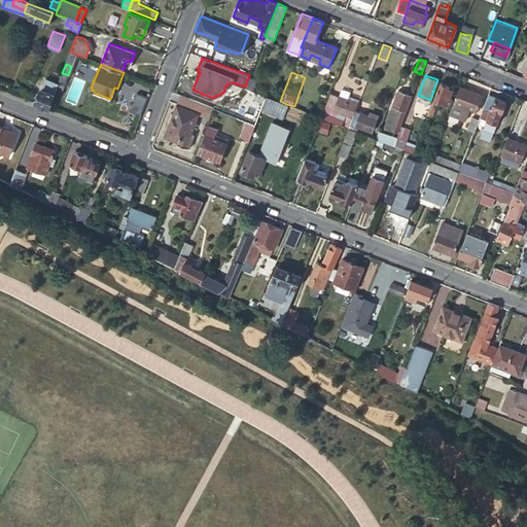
[(41,89),(36,103),(49,108),(59,83),(46,78),(43,89),(41,89)]
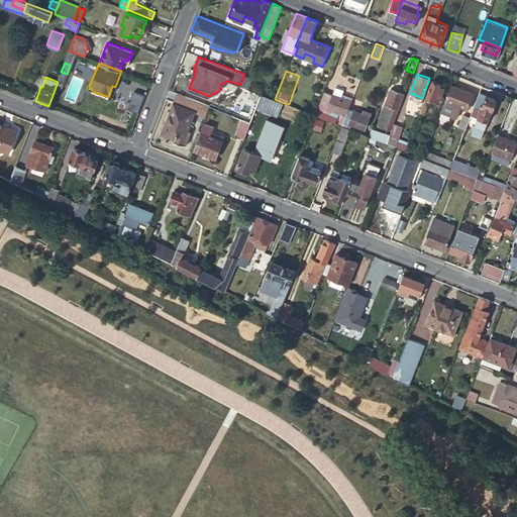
[(432,79),(419,111),(424,113),(429,98),(441,103),(444,96),(441,95),(445,84),(432,79)]
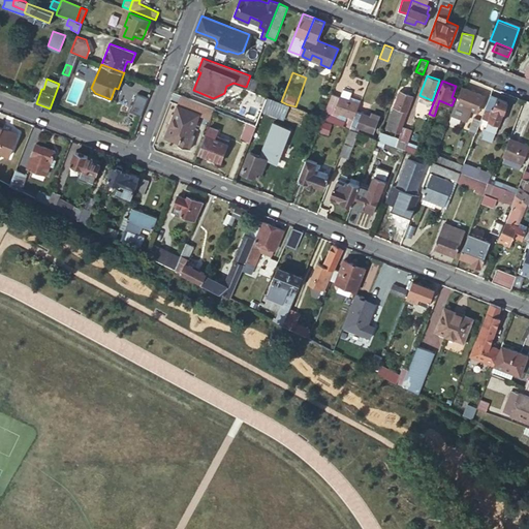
[(485,97),(461,88),(455,102),(479,112),(485,97)]
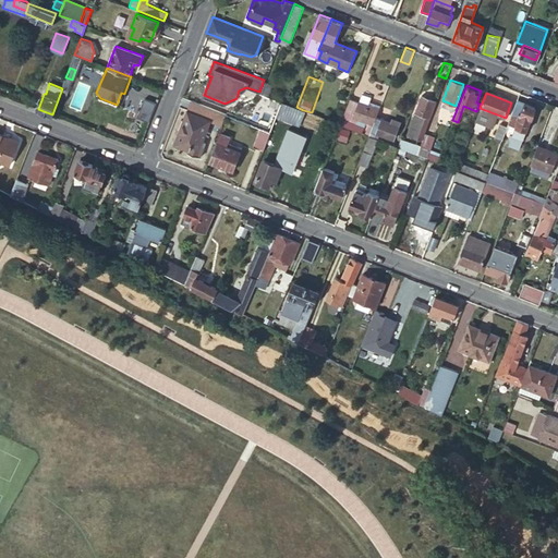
[(153,116),(159,98),(148,95),(142,111),(153,116)]
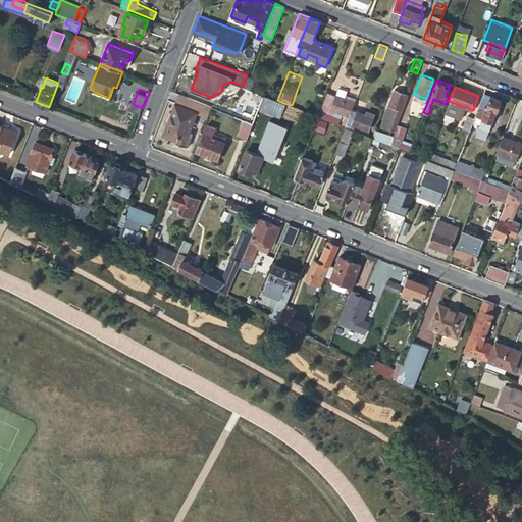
[(381,124),(396,131),(397,125),(409,95),(396,89),(381,124)]
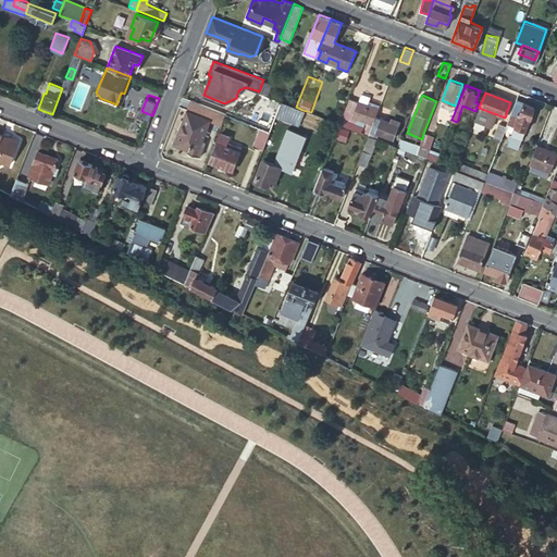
[(358,102),(368,106),(370,100),(361,97),(358,102)]
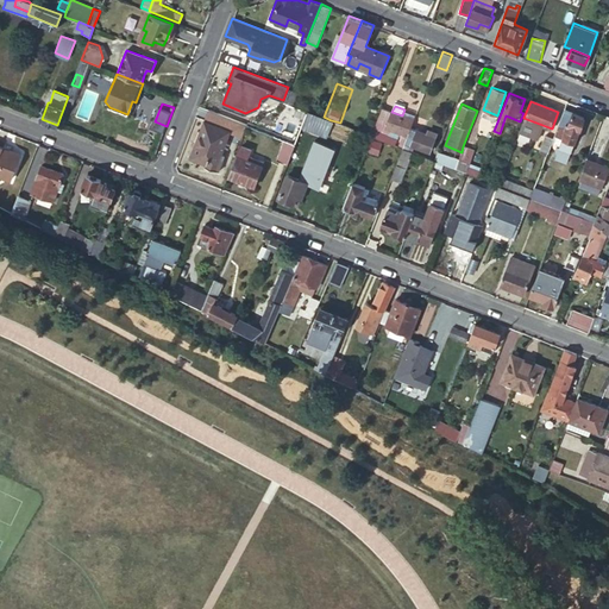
[(391,112),(381,108),(370,136),(395,144),(400,132),(408,135),(410,129),(407,126),(408,123),(400,119),(402,115),(391,112)]
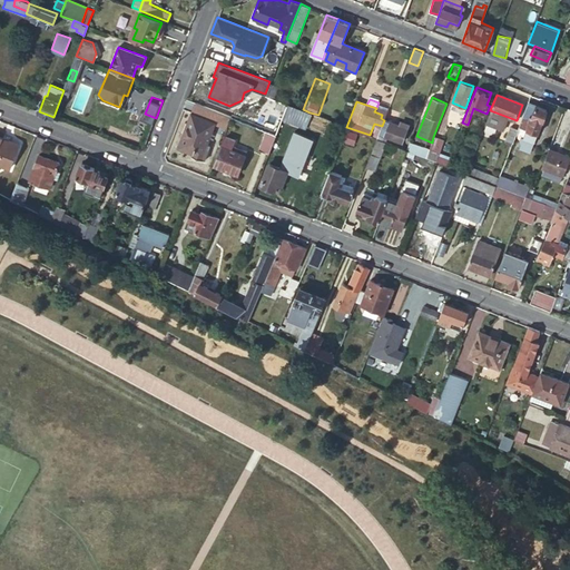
[(548,109),(528,101),(517,129),(516,134),(519,135),(522,127),(528,128),(524,137),(536,140),(548,109)]
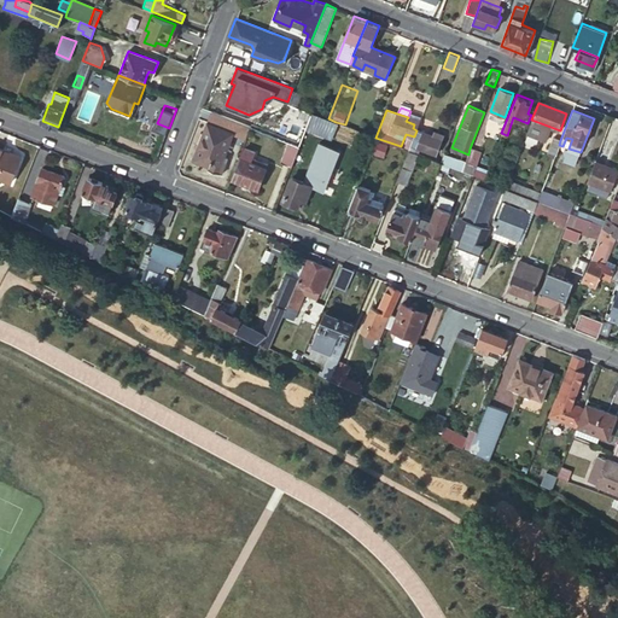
[(505,117),(490,111),(487,118),(502,124),(505,117)]
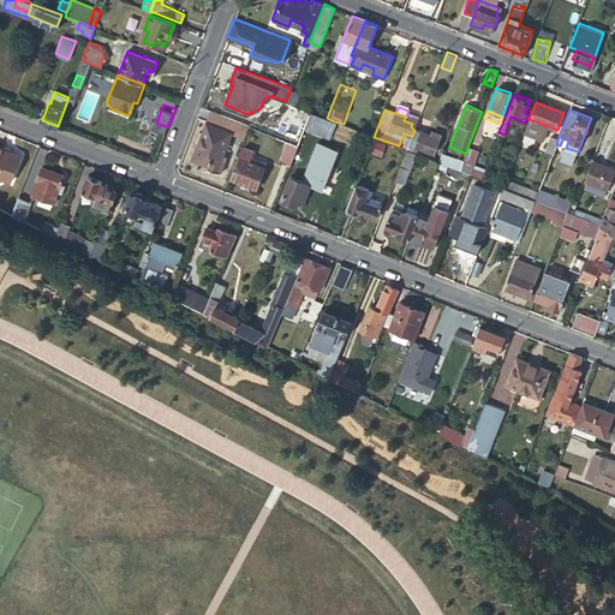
[(212,112),(192,160),(208,166),(207,169),(220,175),(225,163),(220,161),(222,156),(232,132),(245,137),(249,126),(212,112)]
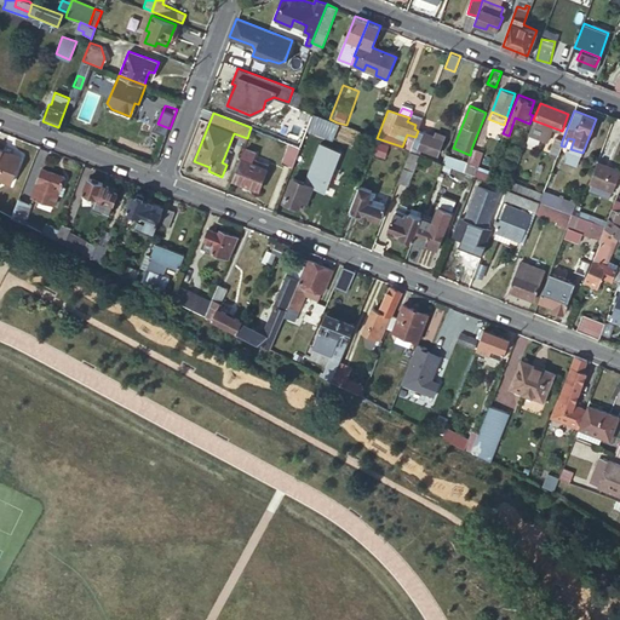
[(314,131),(320,115),(311,113),(306,127),(314,131)]
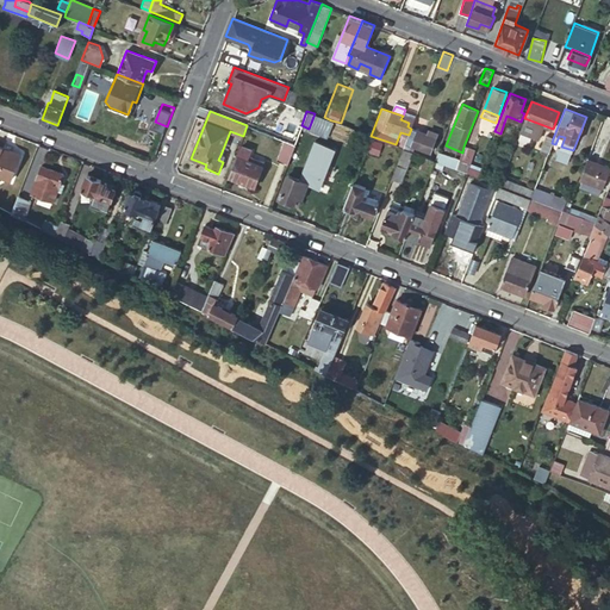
[(331,120),(324,117),(315,113),(309,129),(325,136),(331,120)]
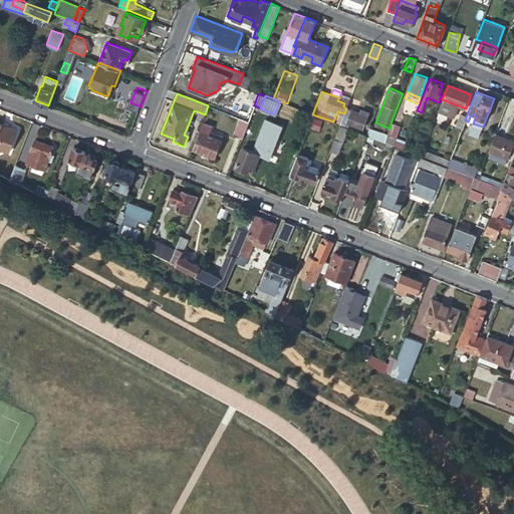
[(347,106),(348,101),(339,97),(337,100),(344,103),(343,106),(346,108),(347,106)]
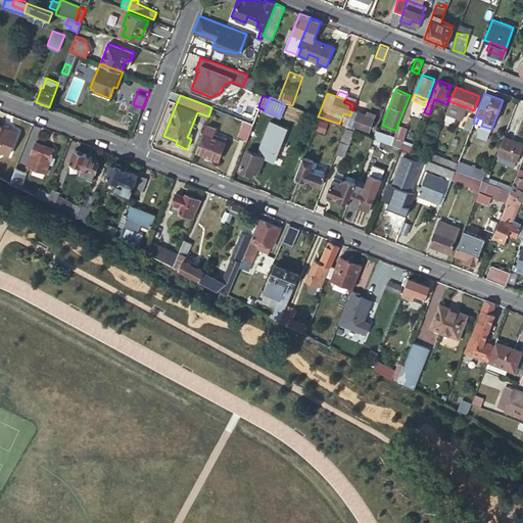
[(350,115),(348,121),(370,129),(374,116),(353,108),(352,110),(350,115)]
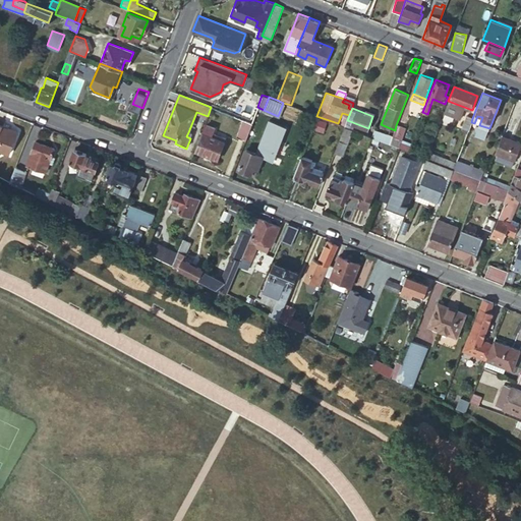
[(471,122),(472,118),(466,116),(462,128),(468,130),(471,122)]
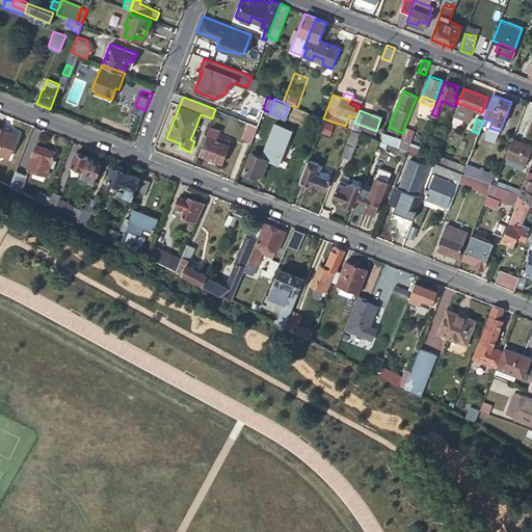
[(257,125),(248,122),(242,140),(250,143),(257,127),(257,125)]
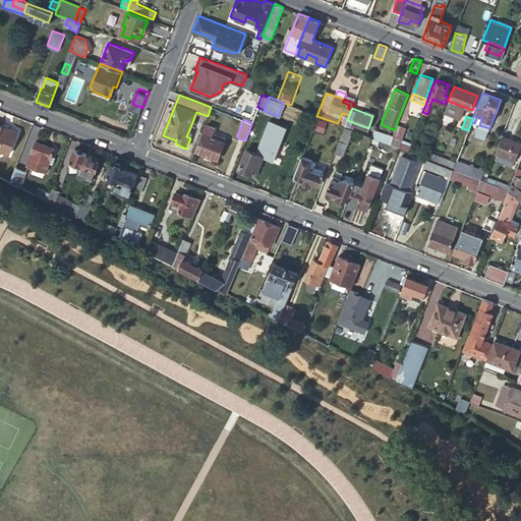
[(253,119),(251,122),(251,124),(258,127),(259,122),(253,119)]
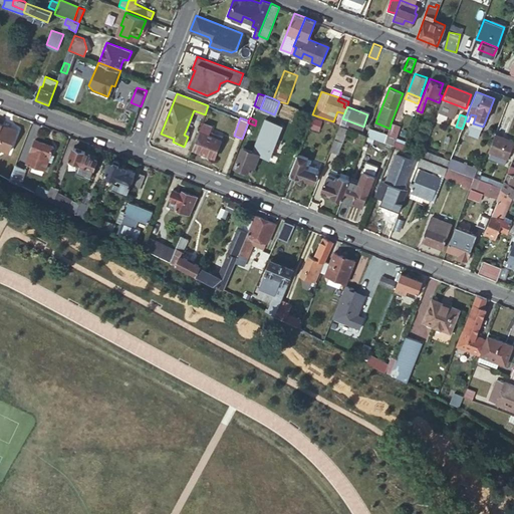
[(314,117),(311,125),(318,129),(321,120),(314,117)]
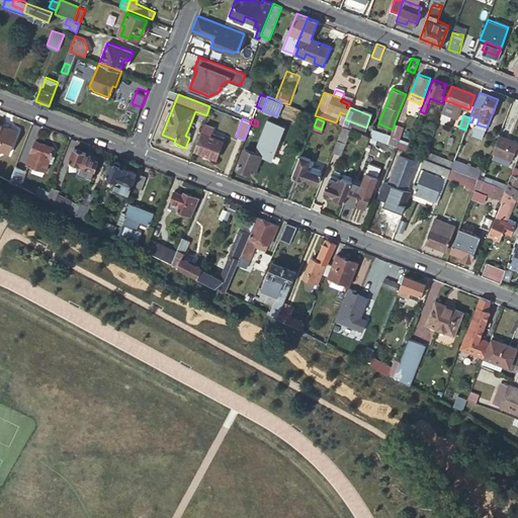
[(244,140),(243,141),(250,144),(253,136),(256,127),(257,126),(250,123),(244,140)]
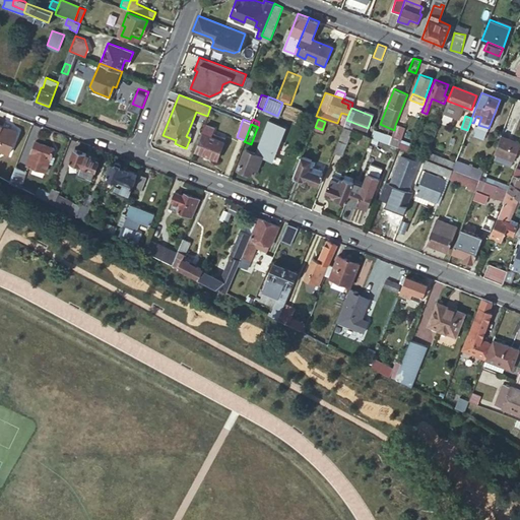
[(16,132),(0,125),(0,150),(8,153),(16,132)]
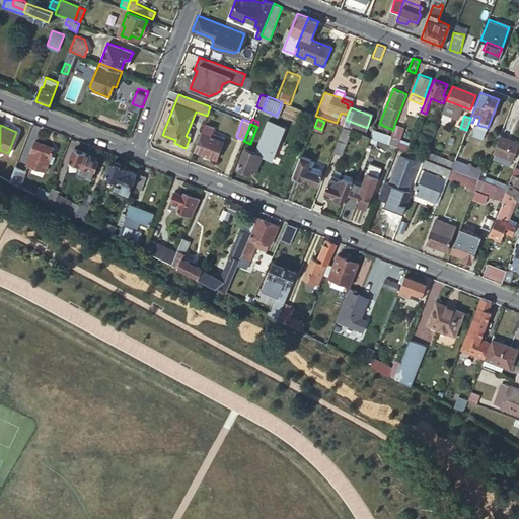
[(390,136),(388,143),(397,147),(406,150),(414,132),(394,125),(393,130),(390,136)]
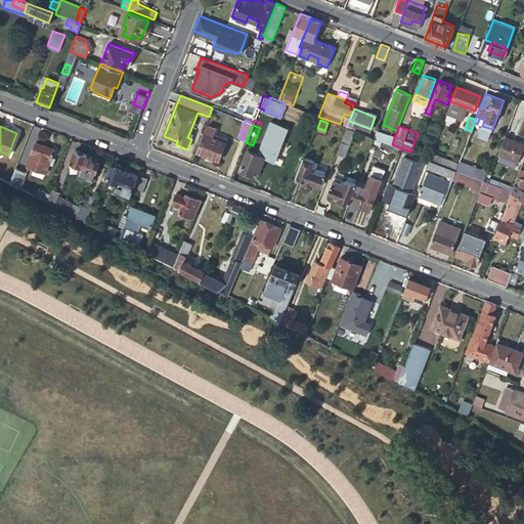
[(342,140),(349,142),(354,130),(347,127),(342,140)]
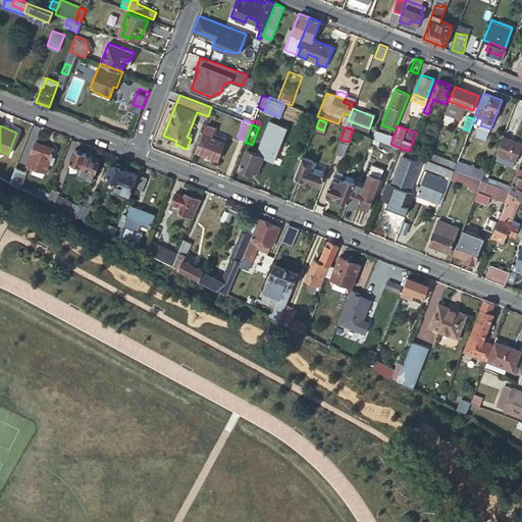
[(206,127),(204,134),(211,137),(212,134),(217,136),(216,139),(224,142),(227,136),(206,127)]
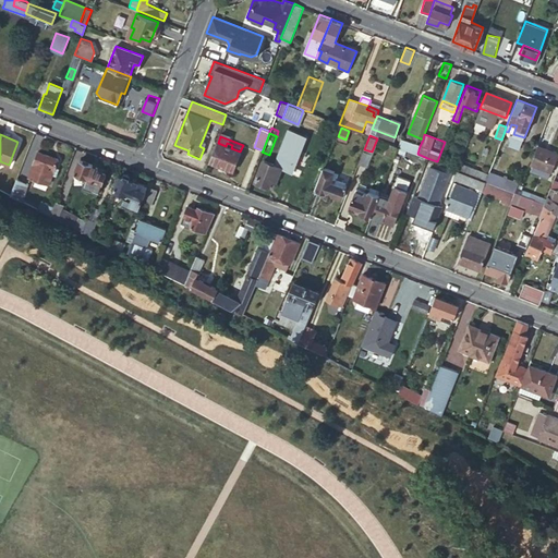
[(405,149),(417,154),(420,146),(409,142),(405,149)]
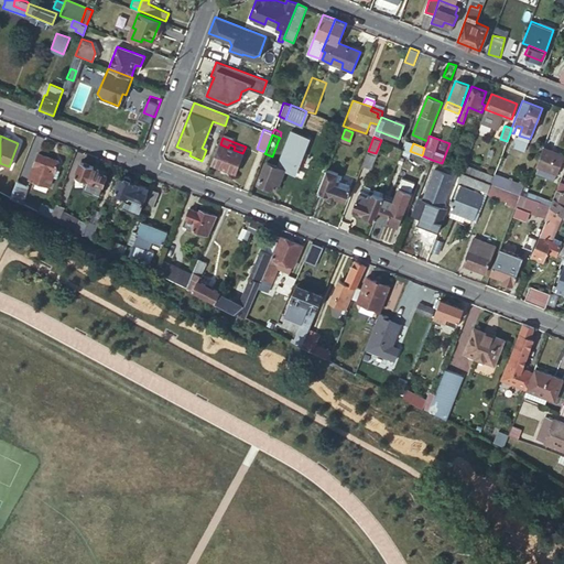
[(228,148),(220,144),(213,164),(235,173),(242,153),(234,150),(235,147),(229,144),(228,148)]
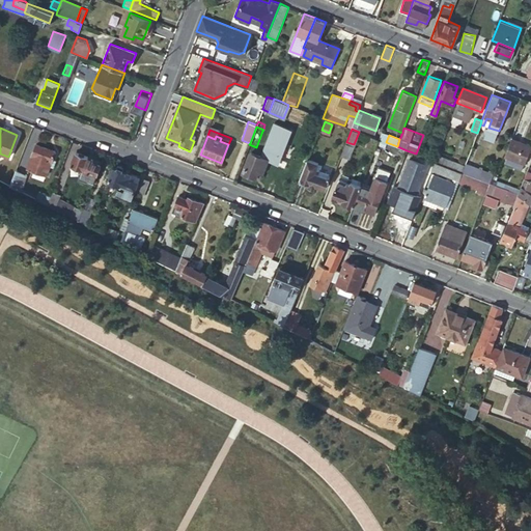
[(375,148),(379,140),(370,136),(366,145),(375,148)]
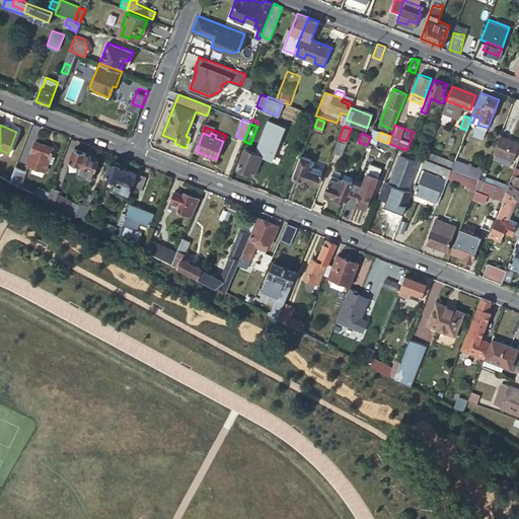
[(518,143),(500,135),(494,151),(496,152),(494,158),(511,165),(518,143)]
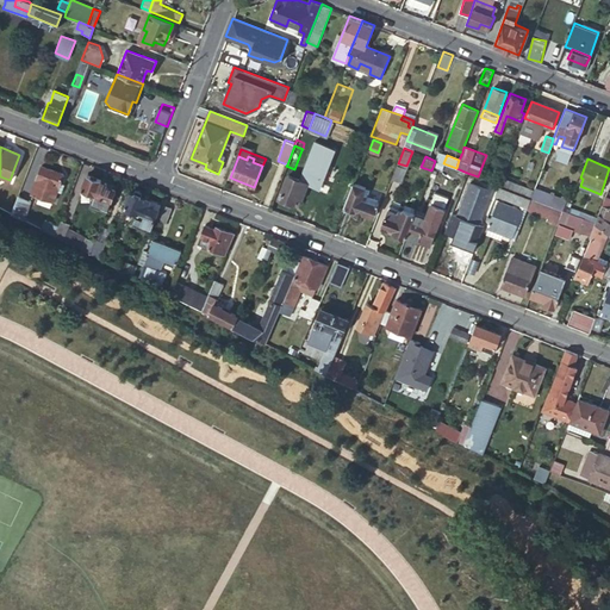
[(398,163),(392,176),(402,181),(406,166),(398,163)]
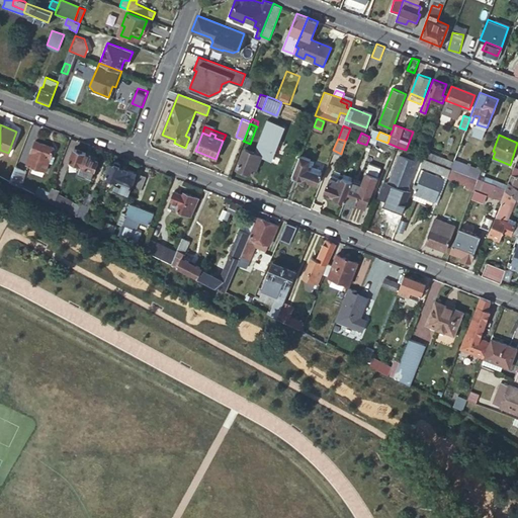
[(53,148),(33,141),(24,167),(29,169),(30,166),(44,171),(53,148)]
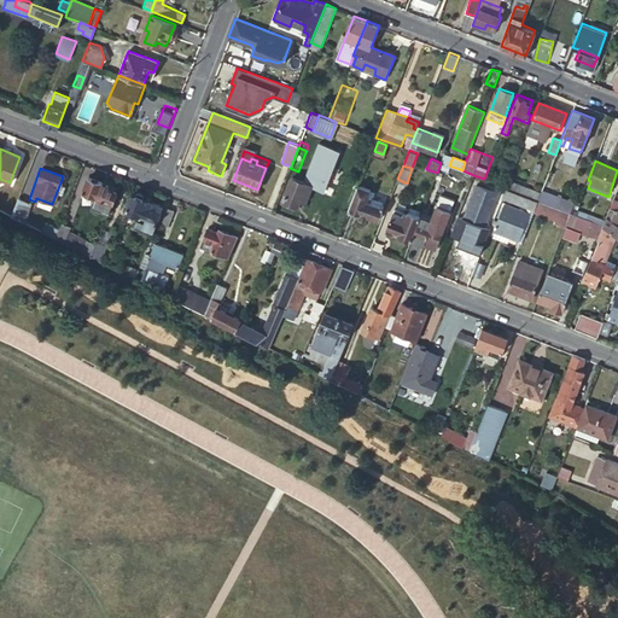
[(296,207),(298,207),(299,204),(304,207),(314,179),(301,173),(298,179),(292,176),(283,202),(286,203),(285,205),(295,209),(296,207)]
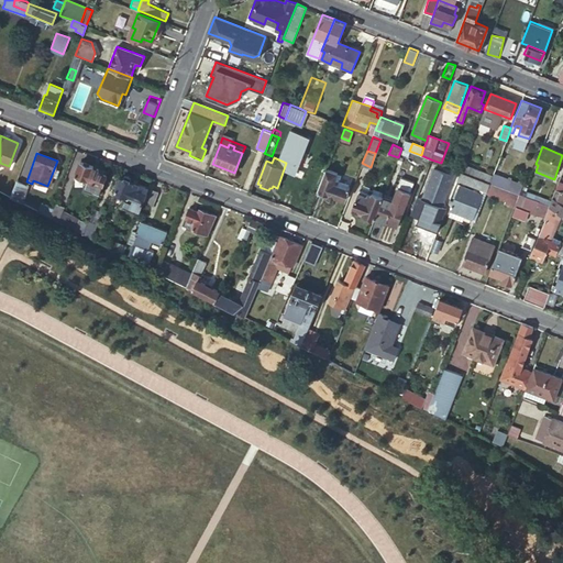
[(85,188),(99,194),(107,175),(94,169),(95,166),(81,161),(76,174),(89,179),(85,188)]
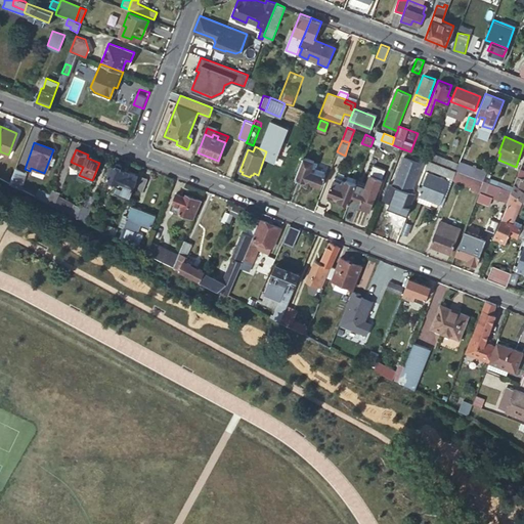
[(431,153),(428,159),(437,163),(455,170),(457,164),(431,153)]
